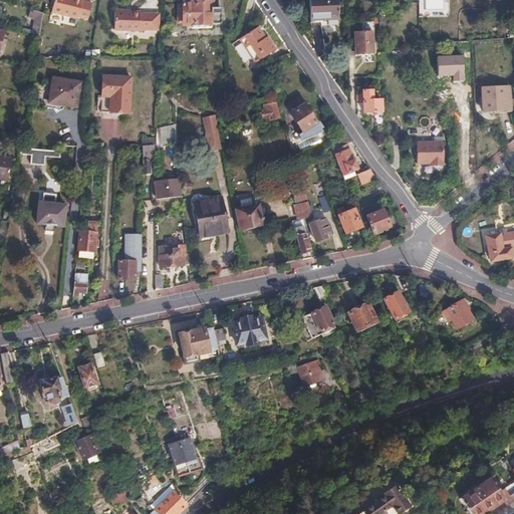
[(53,0),(51,14),(77,18),(77,16),(88,17),(90,1),(83,0),(53,0)]
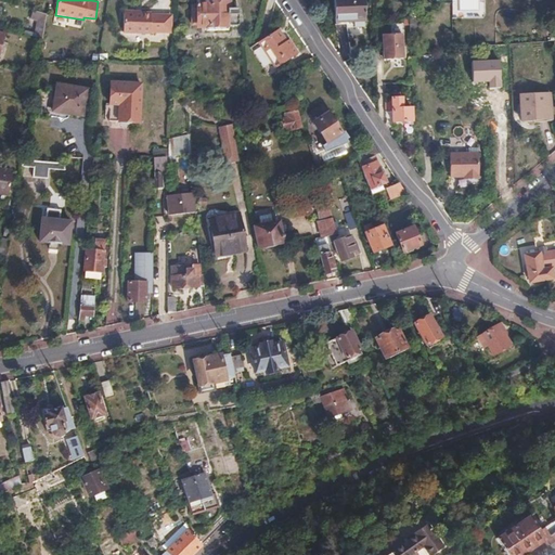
[(364,0),(334,0),(335,22),(365,21),(364,0)]
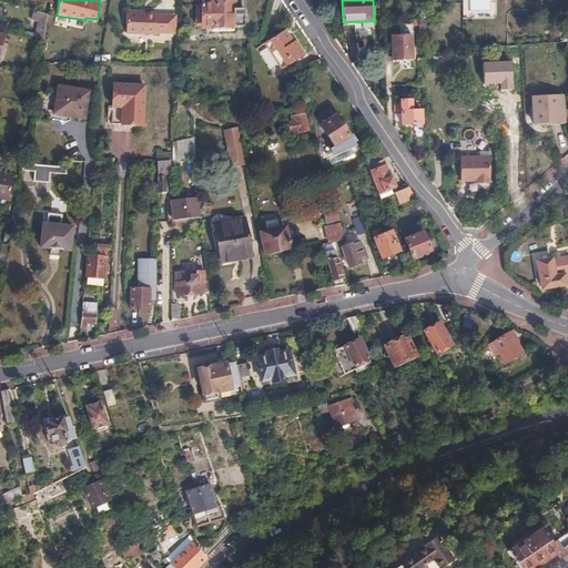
[(213,30),(233,30),(233,27),(243,26),(242,9),(233,9),(233,3),(201,3),(202,7),(195,7),(195,24),(202,24),(202,27),(212,27),(213,30)]
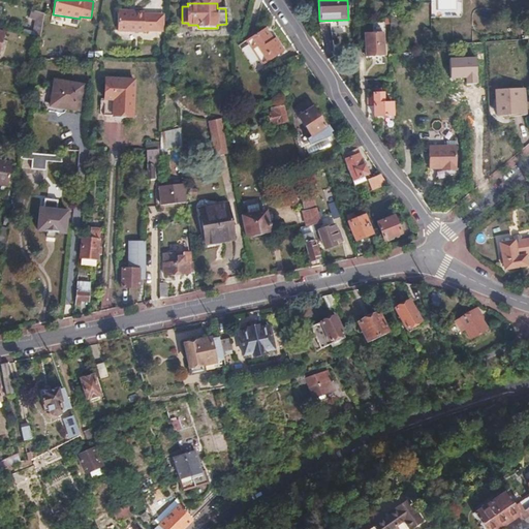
[(438,9),(439,17),(458,14),(457,7),(438,9)]
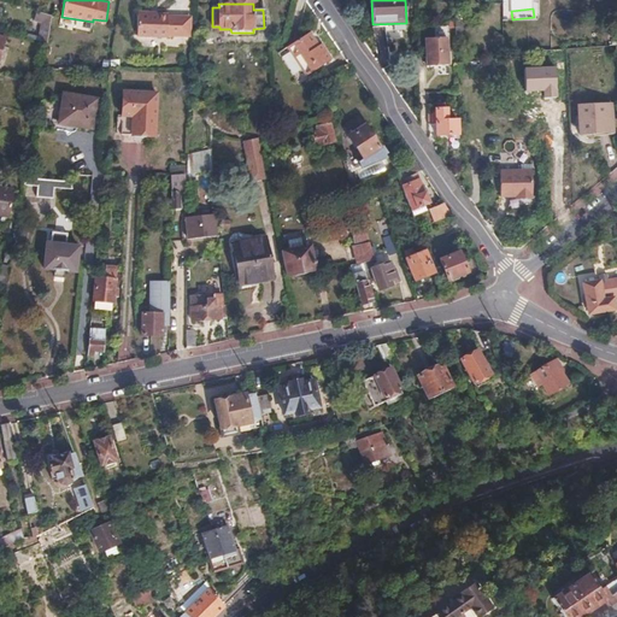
[(191,37),(192,21),(169,21),(169,13),(153,13),(153,11),(139,10),(137,35),(191,37)]
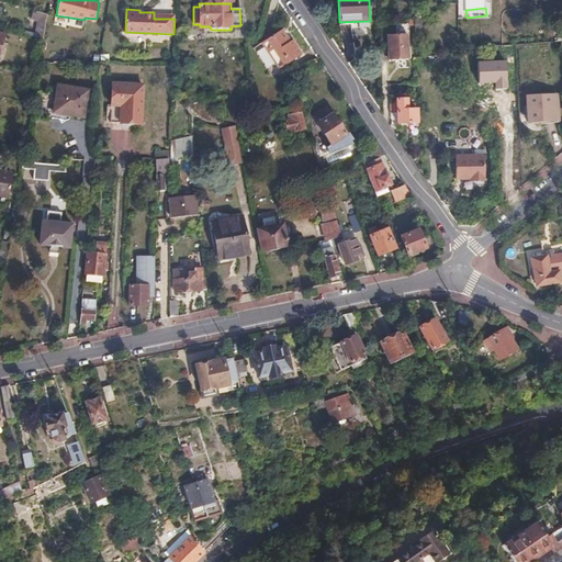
[(46,14),(32,10),(31,18),(38,19),(35,35),(43,36),(46,14)]
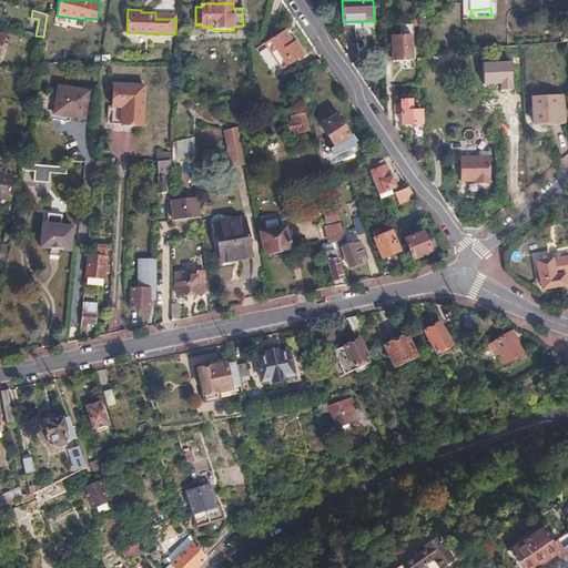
[(292,40),(285,28),(264,41),(281,68),(304,53),(295,38),(292,40)]
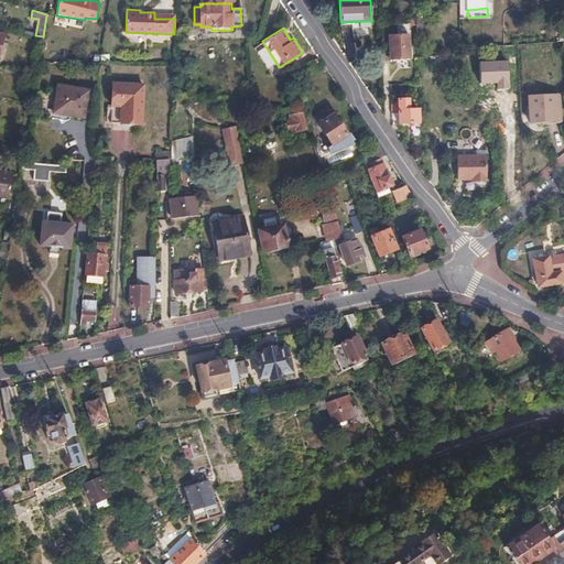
[(410,58),(409,33),(389,34),(390,60),(410,58)]
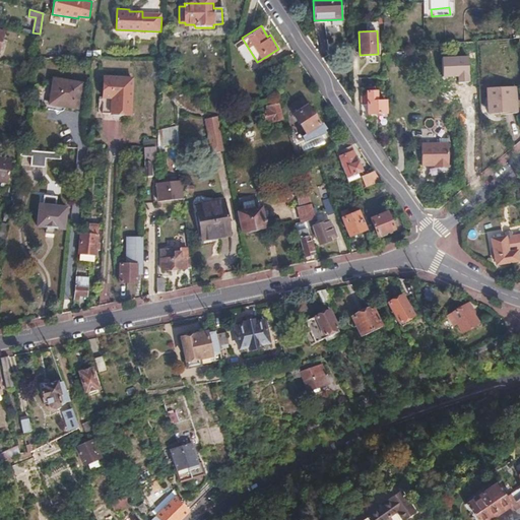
[(131,78),(104,76),(102,112),(129,115),(131,78)]
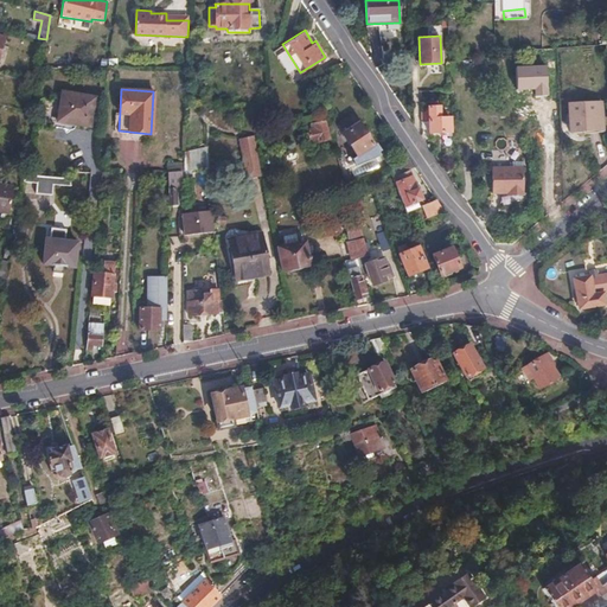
[(95,97),(63,90),(56,120),(89,126),(95,97)]
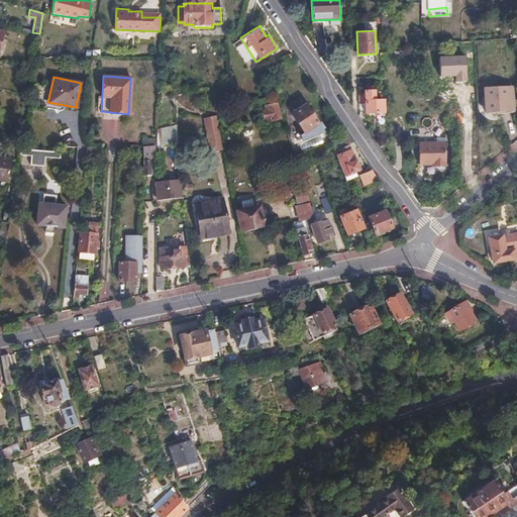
[(383,101),(375,101),(374,87),(365,87),(365,92),(358,92),(358,105),(366,105),(366,113),(384,112),(383,101)]
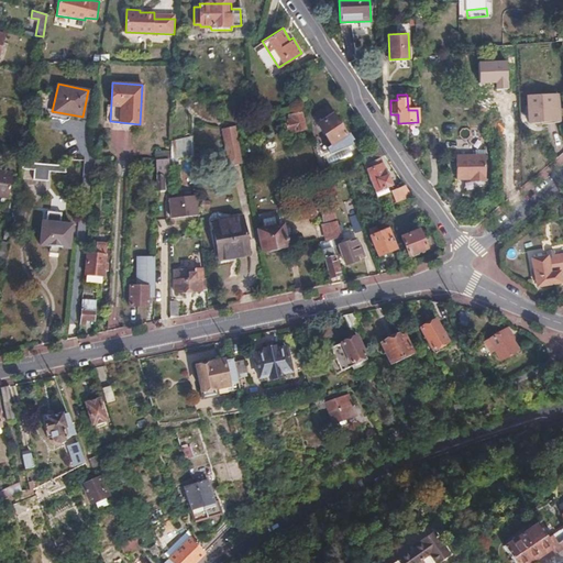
[(527,97),(528,121),(559,120),(558,95),(527,97)]
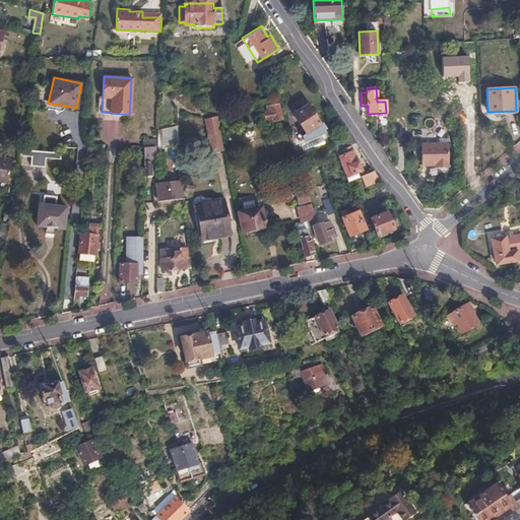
[(320,124),(303,99),(301,98),(288,105),(287,108),(306,134),(320,124)]
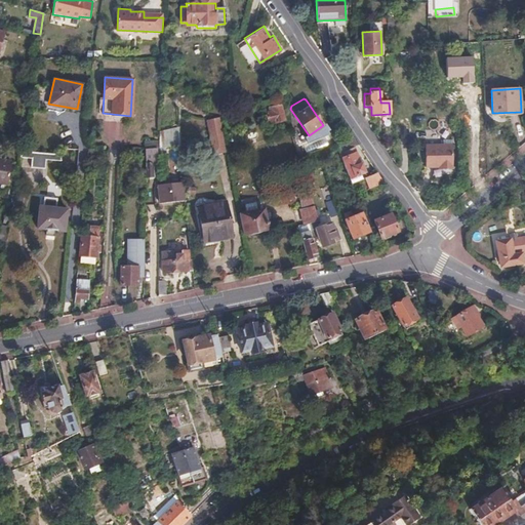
[(280,104),(271,106),(272,112),(267,113),(269,121),(275,120),(275,122),(283,120),(280,104)]
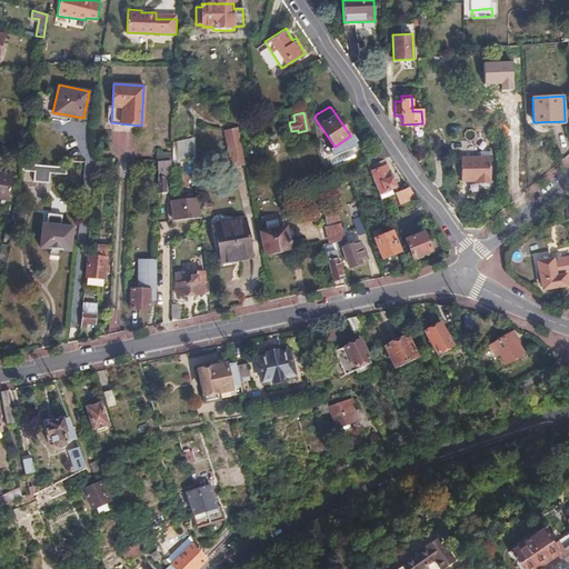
[(245,165),(237,127),(223,130),(230,167),(245,165)]
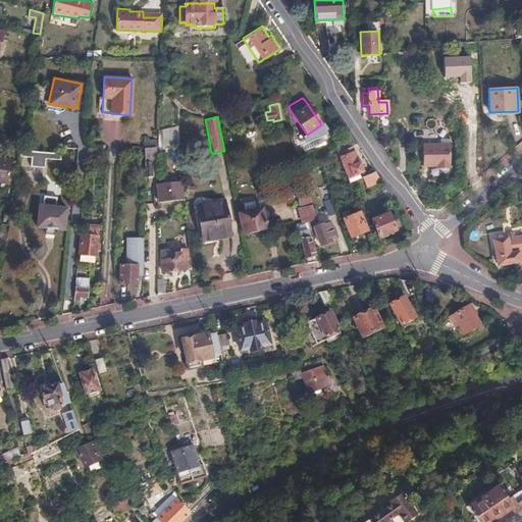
[(158,147),(177,146),(176,125),(158,128),(158,147)]
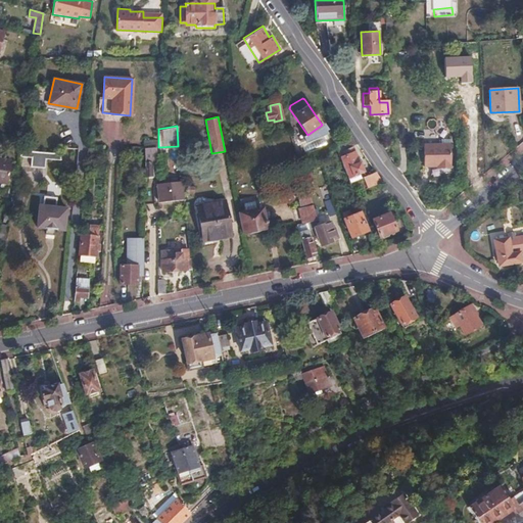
[(328,132),(301,142),(306,155),(333,144),(328,132)]
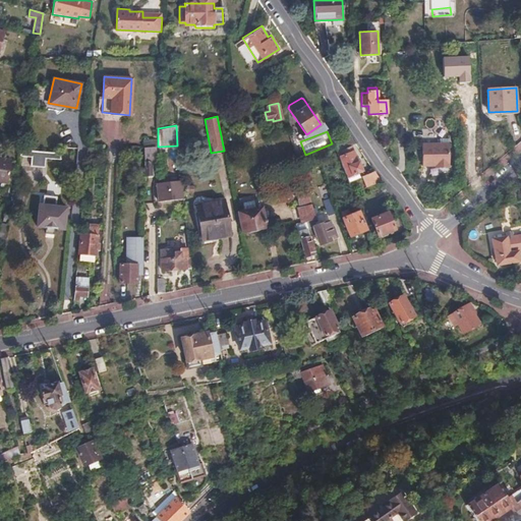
[(355,143),(350,134),(334,147),(337,154),(350,147),(355,143)]
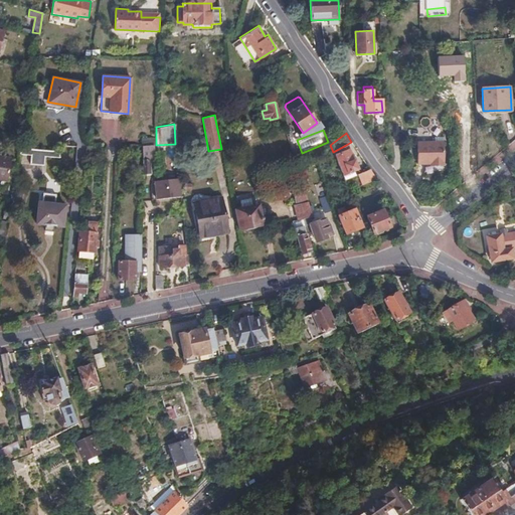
[(433,167),(438,167),(439,155),(443,154),(444,137),(433,137),(434,142),(418,142),(417,163),(433,164),(433,167)]
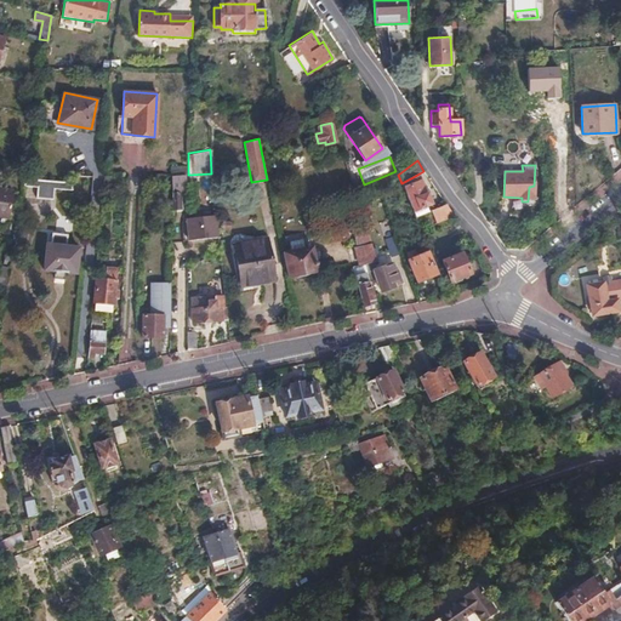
[(211,174),(188,175),(186,175),(186,184),(203,183),(204,187),(212,186),(211,174)]
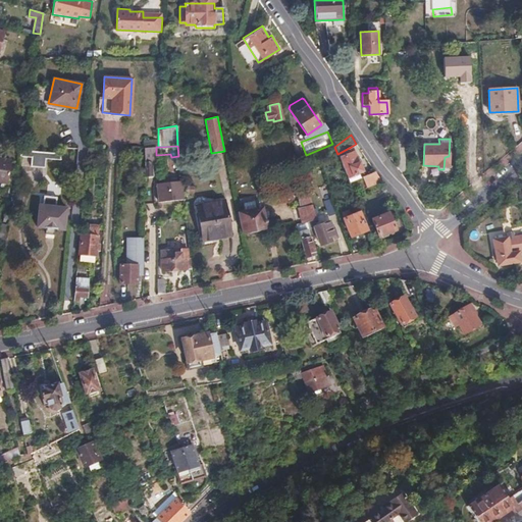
[(156,155),(156,147),(145,147),(146,169),(152,169),(153,161),(155,161),(155,155),(156,155)]
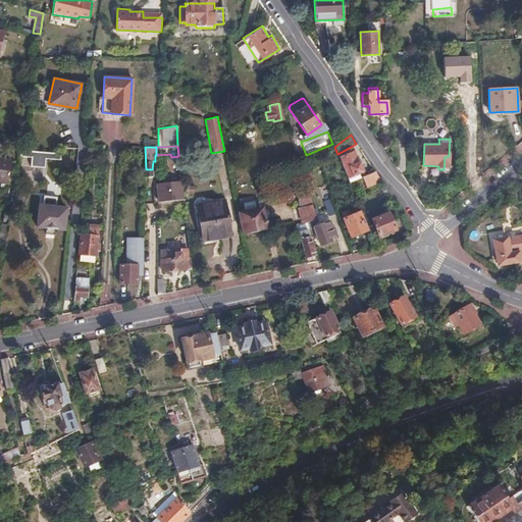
[(351,147),(337,154),(349,183),(357,178),(355,174),(362,171),(359,162),(358,163),(351,147)]
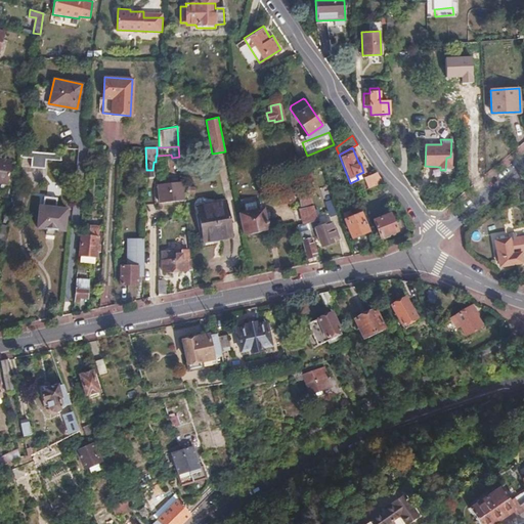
[(60,154),(22,149),(20,157),(32,158),(31,167),(45,168),(46,159),(59,161),(60,154)]
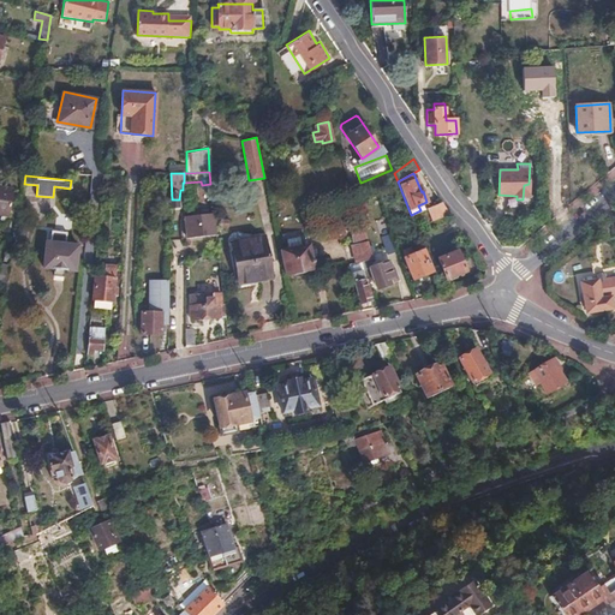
[(384,177),(372,181),(376,191),(388,186),(384,177)]
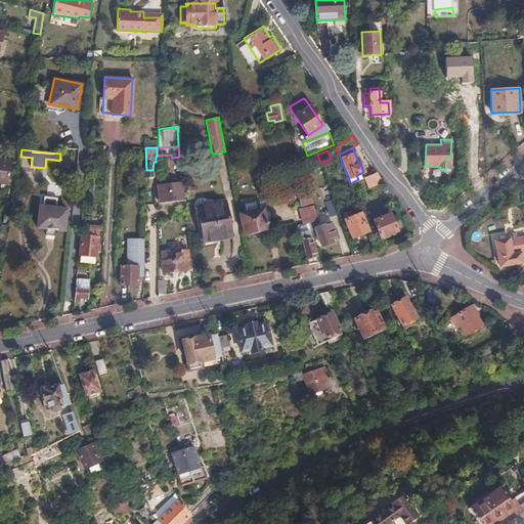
[(11,162),(0,160),(0,182),(7,184),(11,162)]
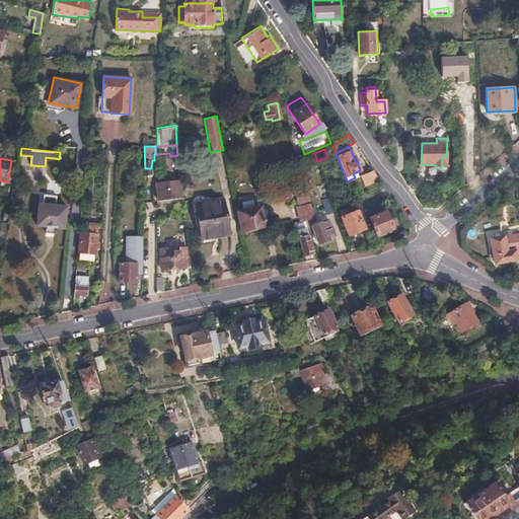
[(379,179),(372,170),(360,175),(365,187),(379,179)]
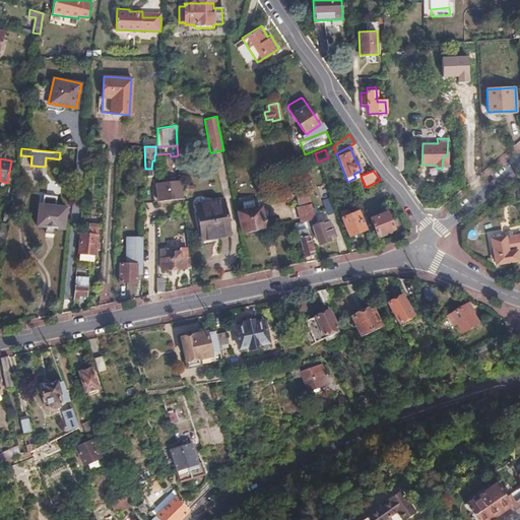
[(183,199),(181,181),(155,184),(157,202),(183,199)]
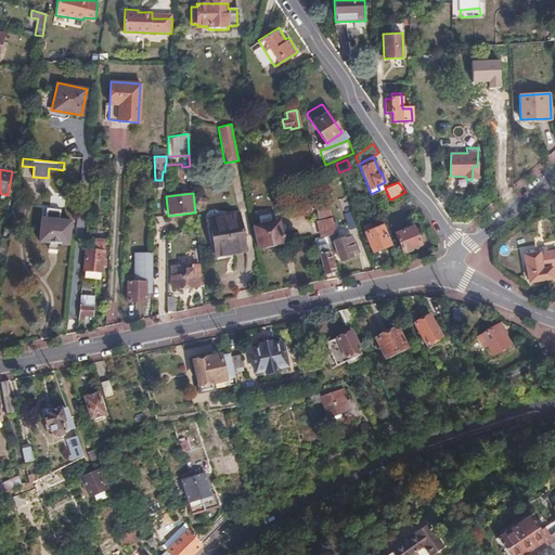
[(332,214),(327,202),(315,206),(320,218),(332,214)]
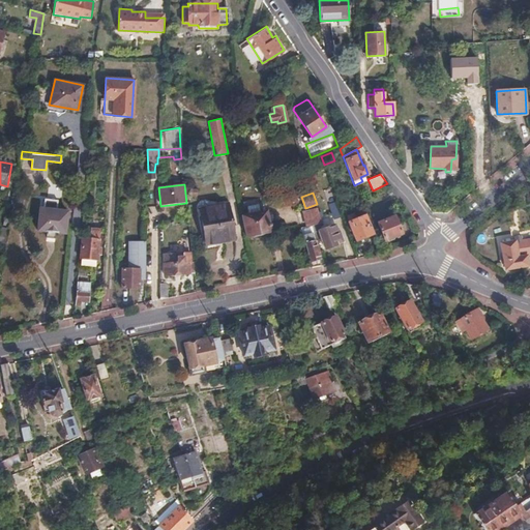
[(36,230),(64,233),(67,212),(57,210),(58,201),(45,199),(43,208),(39,208),(36,230)]
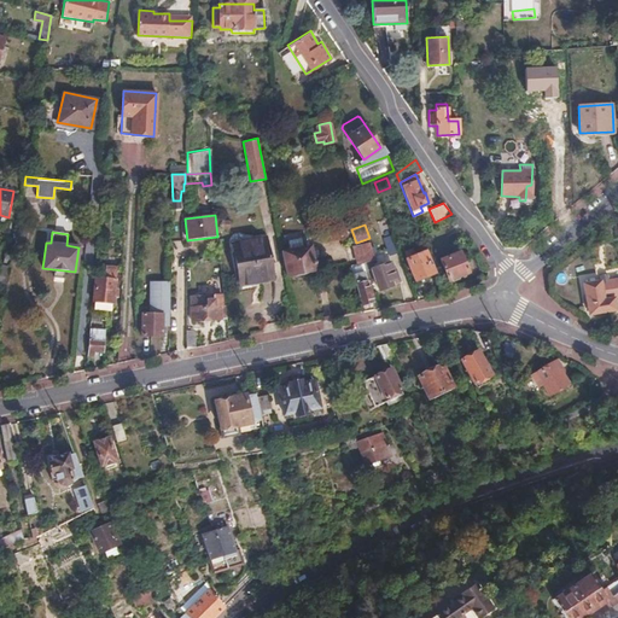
[(275,280),(268,235),(231,242),(239,283),(249,281),(250,285),(275,280)]
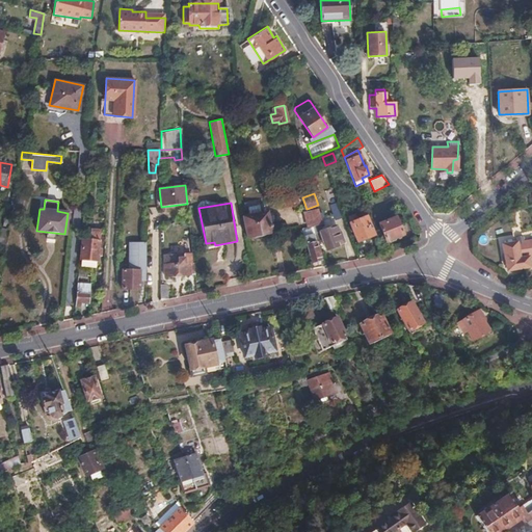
[(324,223),(319,208),(304,213),(309,228),(315,225),(321,224),(324,223)]
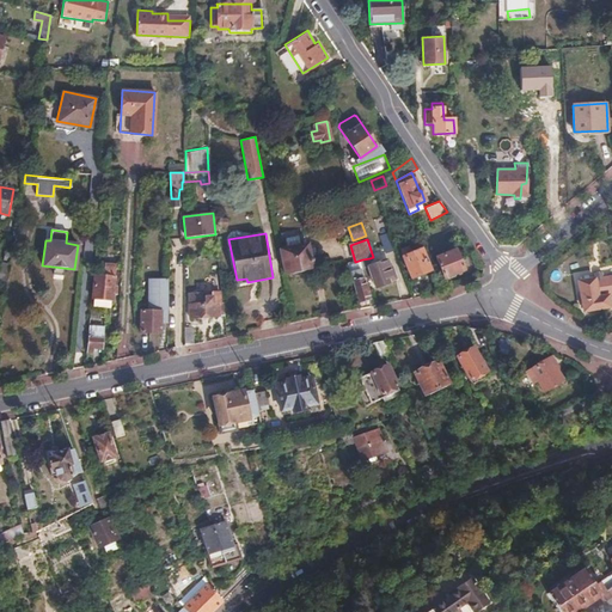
[(301,245),(300,243),(286,246),(286,248),(280,249),(283,273),(311,268),(307,244),(301,245)]
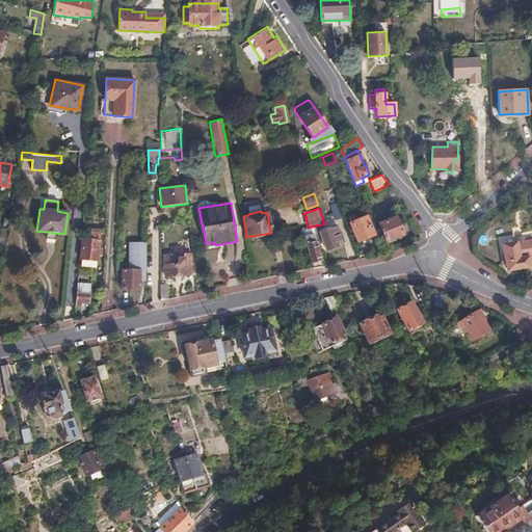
[(350,225),(357,242),(374,236),(367,217),(357,221),(354,215),(349,218),(351,223),(350,225)]
